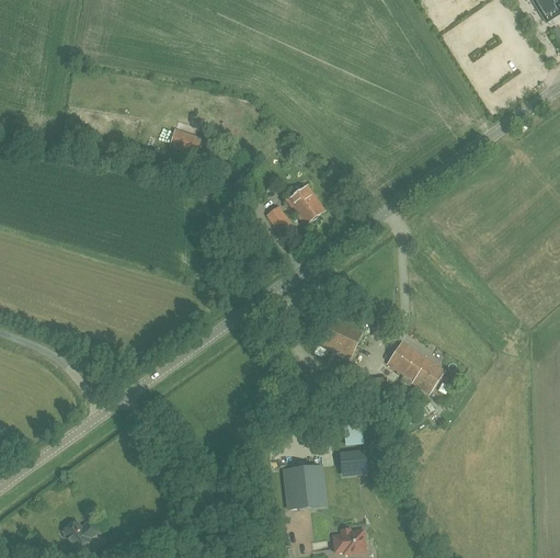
[(532,0),(545,21),(559,11),(559,0),(532,0)]
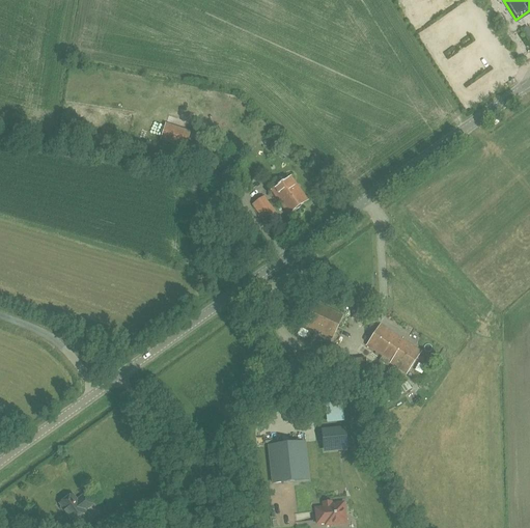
[(166,122),(162,134),(160,138),(185,147),(191,132),(166,122)]
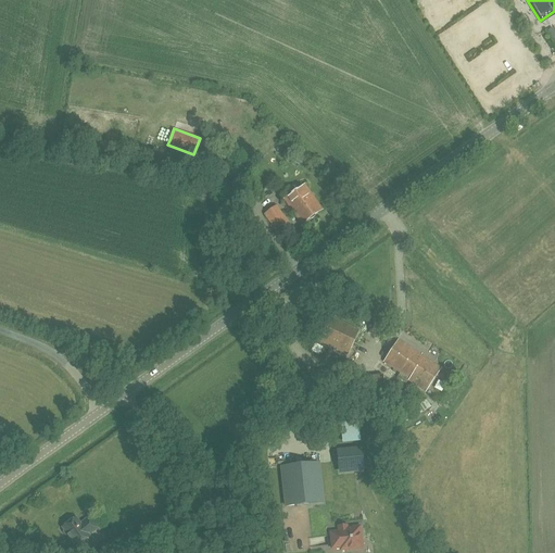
[(301,221),(320,206),(303,183),(284,197),(301,221)]
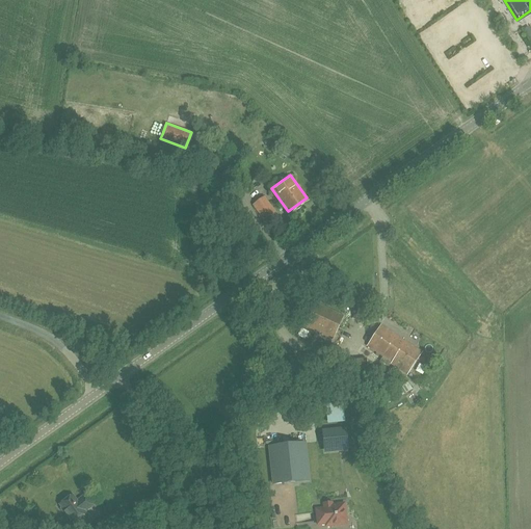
[(281,218),(274,210),(263,193),(251,202),(269,227),(281,218)]
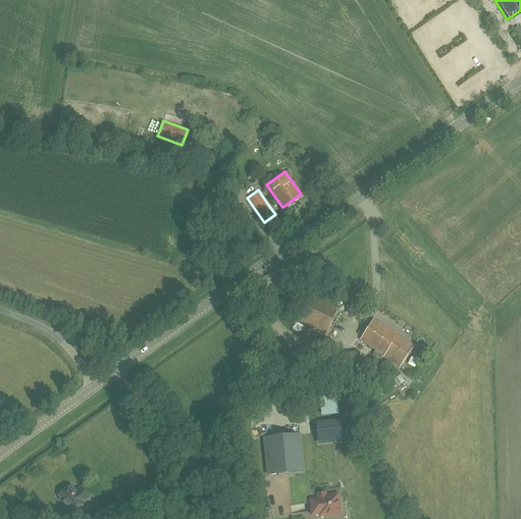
[(336,307),(330,304),(308,294),(297,316),(326,329),(336,307)]
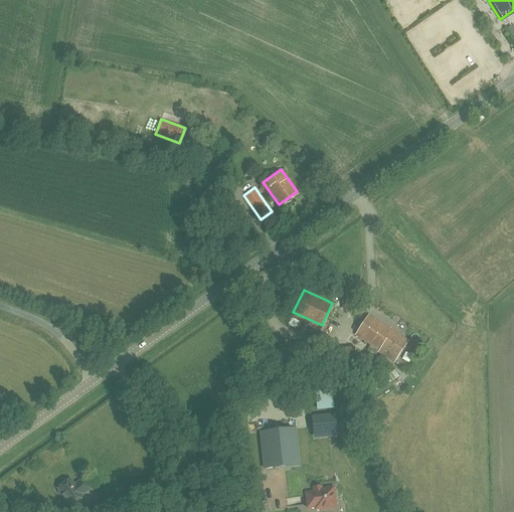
[(393,360),(407,338),(368,312),(354,332),(369,342),(366,347),(375,352),(377,349),(393,360)]
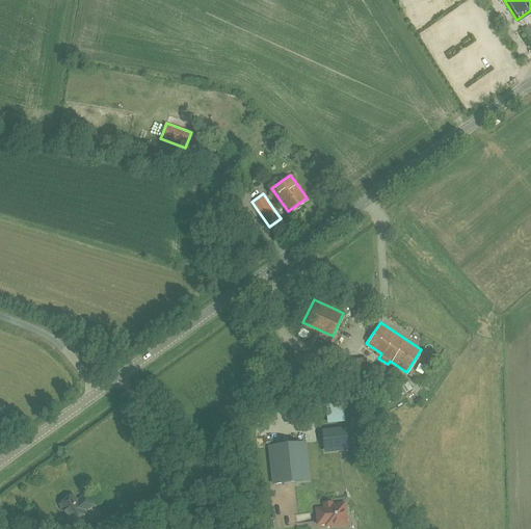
[(316,373),(313,350),(277,355),(281,378),(316,373)]
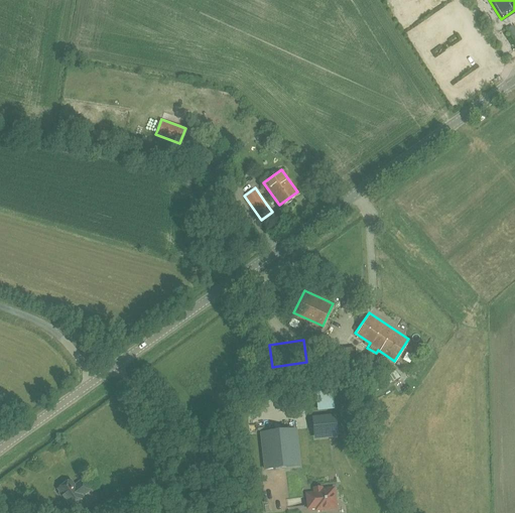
[(319,365),(355,360),(353,345),(317,350),(319,365)]
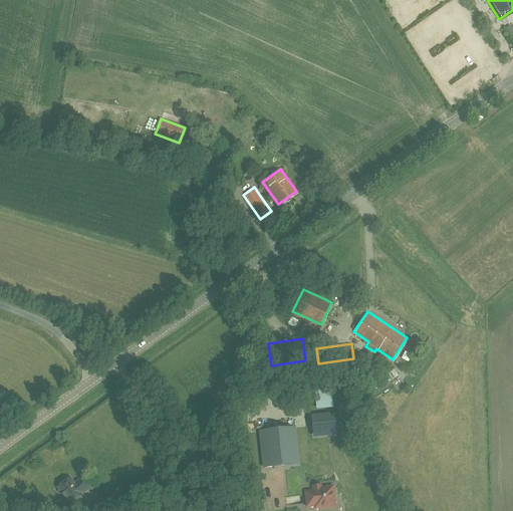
[(399,375),(393,365),(366,379),(372,390),(399,375)]
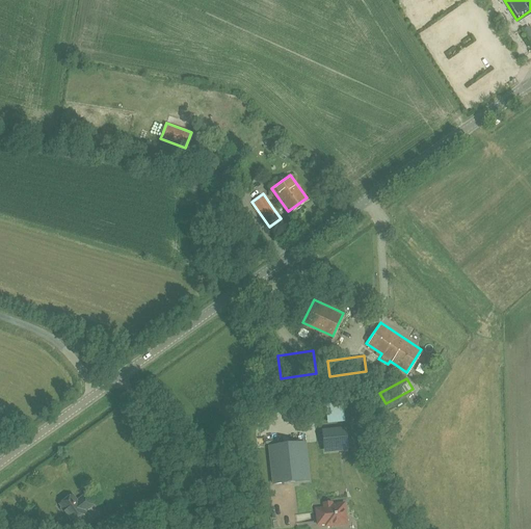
[(308,477),(303,441),(268,444),(272,481),(308,477)]
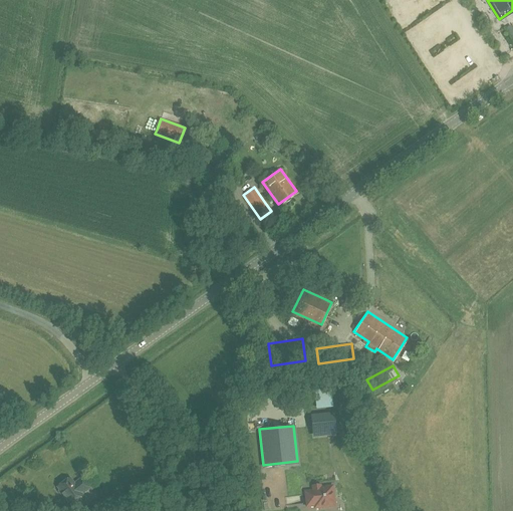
[(69,476),(57,485),(58,487),(58,489),(60,491),(62,492),(69,501),(81,493),(80,491),(89,485),(82,475),(73,481),(69,476)]
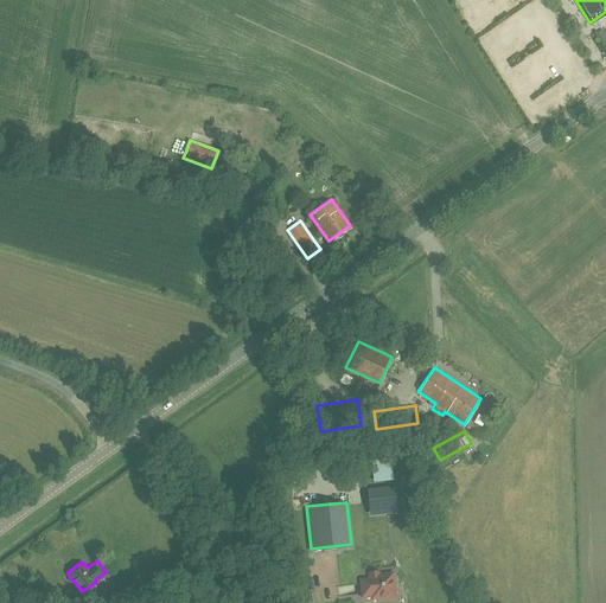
[(394,594),(391,571),(368,573),(368,576),(358,577),(361,595),(370,594),(370,597),(394,594)]
